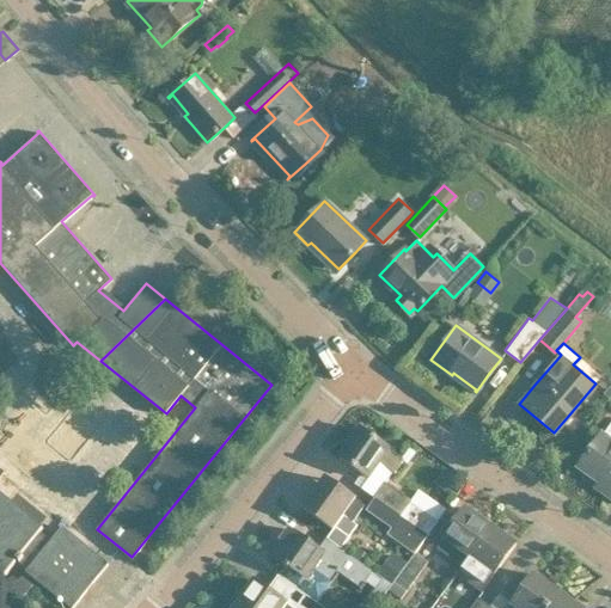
[(588,452),(578,465),(599,480),(602,478),(610,485),(605,492),(610,496),(610,424),(608,430),(604,434),(591,453),(588,452)]
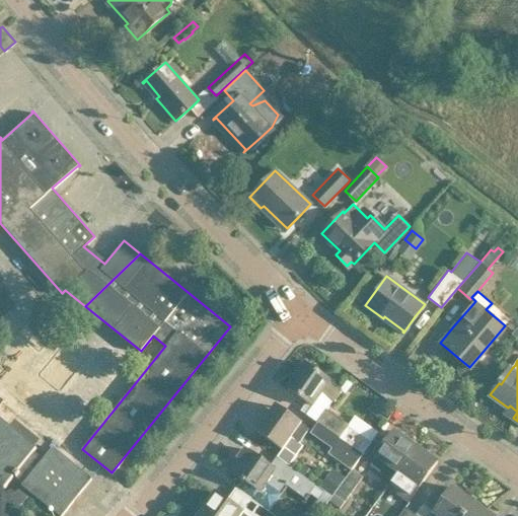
[(334,400),(335,399),(342,388),(304,363),(287,387),(321,412),(316,419),(363,451),(377,431),(354,415),(348,424),(326,408),(333,399),(334,400)]
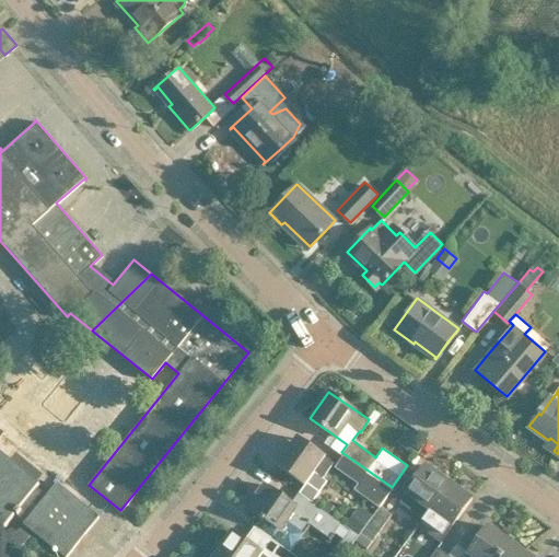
[(0,523),(3,525),(14,512),(24,520),(23,523),(65,556),(99,515),(56,480),(46,494),(36,486),(39,482),(36,480),(43,473),(14,451),(9,457),(0,451),(0,433),(2,431),(0,429),(0,523)]
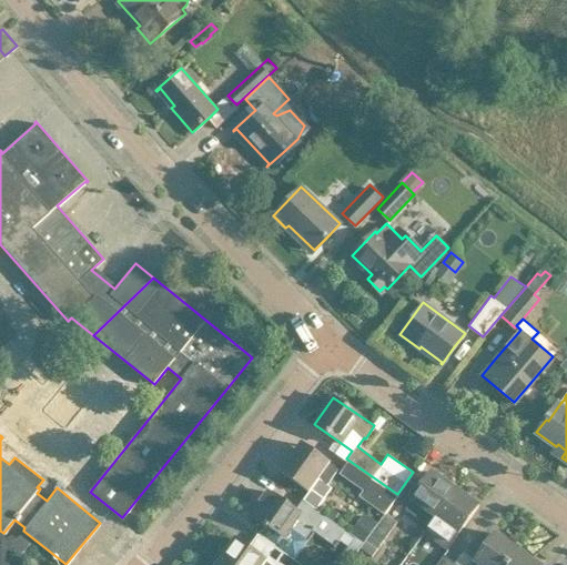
[(335,467),(332,464),(314,452),(310,457),(297,449),(281,472),(307,491),(317,476),(325,482),(335,467)]
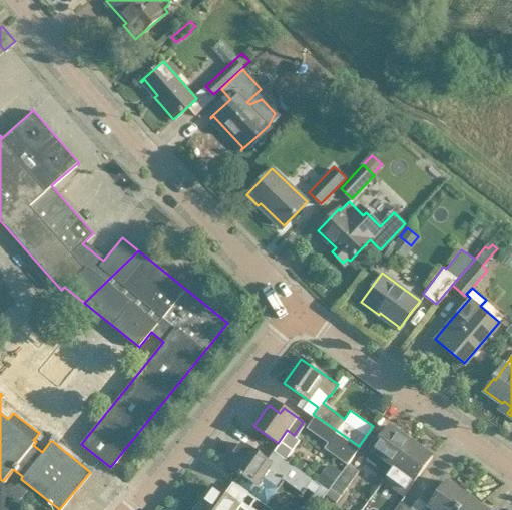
[(347,463),(359,446),(313,414),(305,426),(328,442),(324,447),(347,463)]
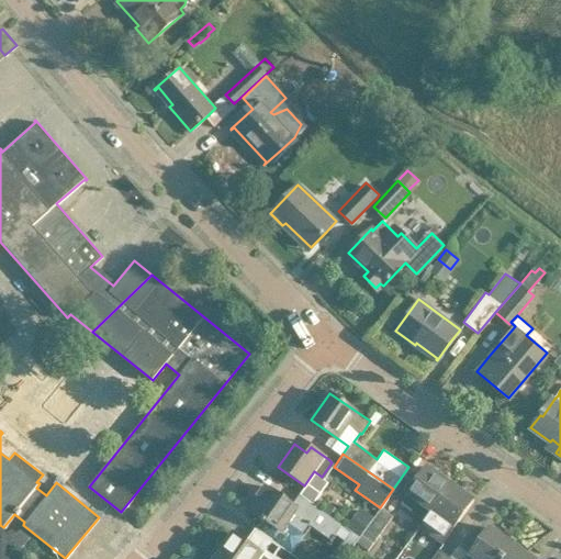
[(427,466),(401,502),(424,517),(449,481),(427,466)]
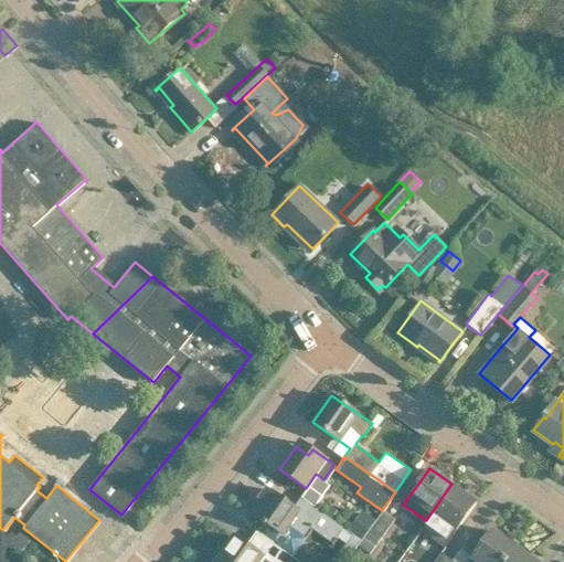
[(476,501),(451,484),(426,520),(419,529),(444,545),(454,531),(476,501)]
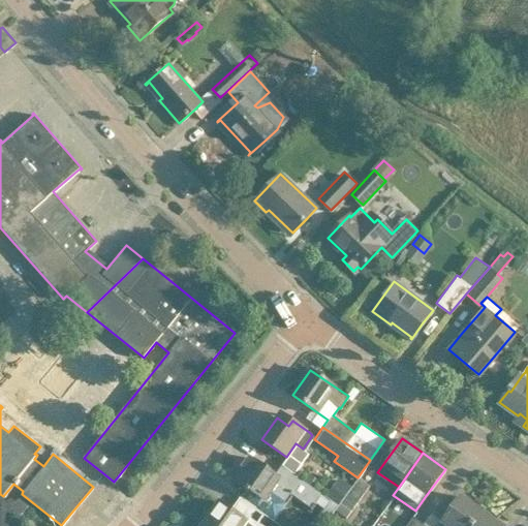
[(249,456),(234,478),(246,488),(245,490),(249,493),(250,491),(261,499),(270,489),(285,500),(290,492),(310,507),(315,502),(323,507),(313,522),(311,521),(307,525),(322,525),(327,522),(332,515),(335,509),(338,505),(335,503),(323,495),(281,465),(275,474),(249,456)]
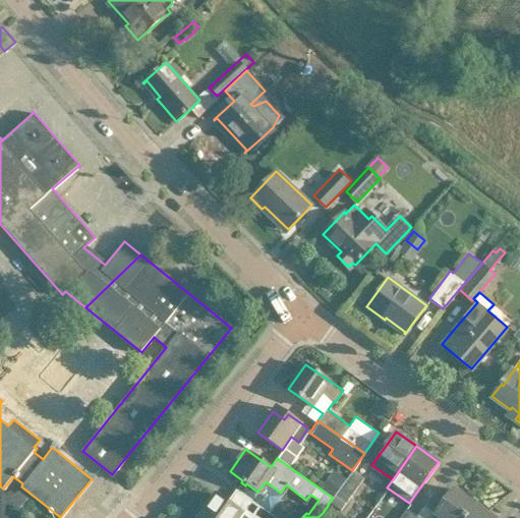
[(333,498),(330,502),(341,510),(364,476),(353,468),(346,478),(333,498)]
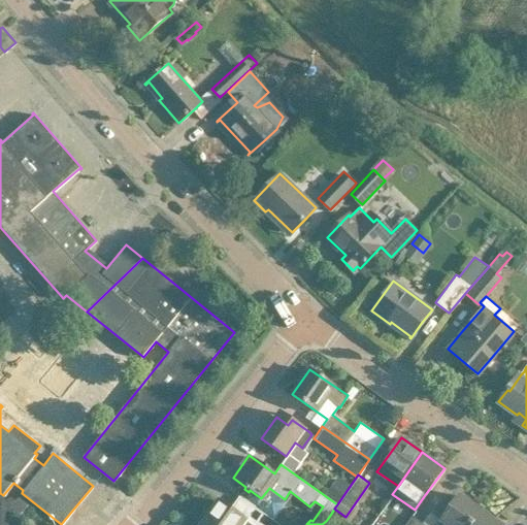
[(337,476),(323,494),(334,502),(337,504),(351,485),(337,476)]
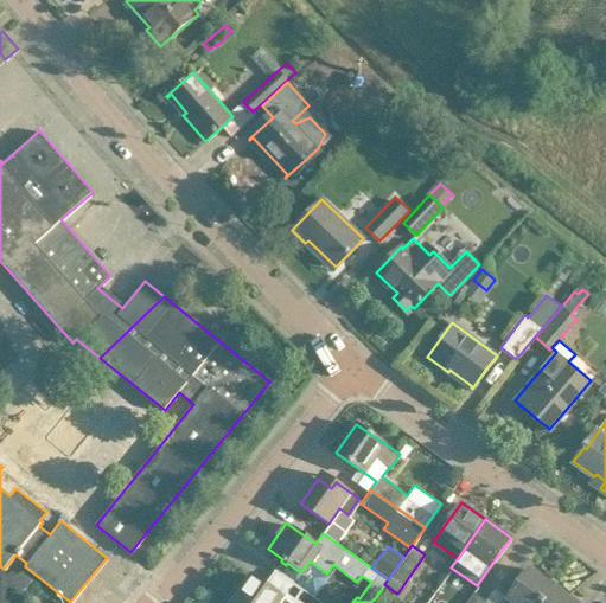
[(540,602),(554,585),(528,568),(508,596),(516,602),(540,602)]
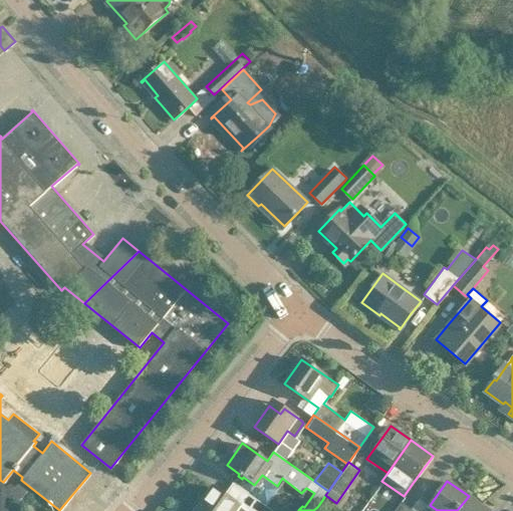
[(212,486),(197,507),(203,510),(247,510),(246,510),(255,498),(233,482),(232,482),(224,494),(212,486)]
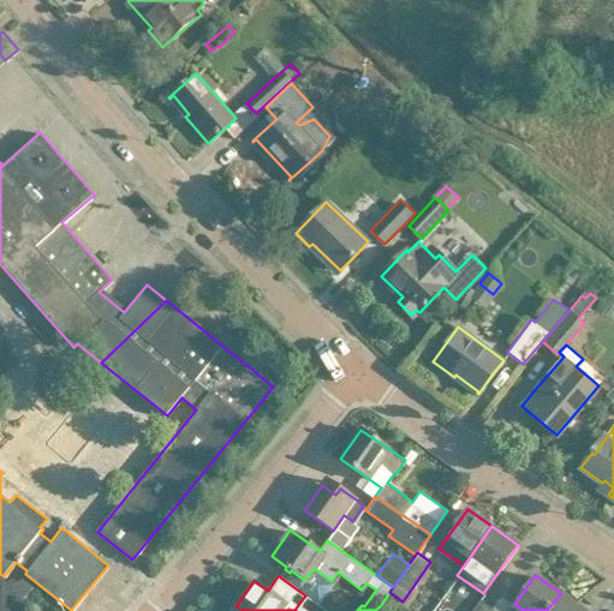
[(33,587),(22,577),(12,589),(23,598),(33,587)]
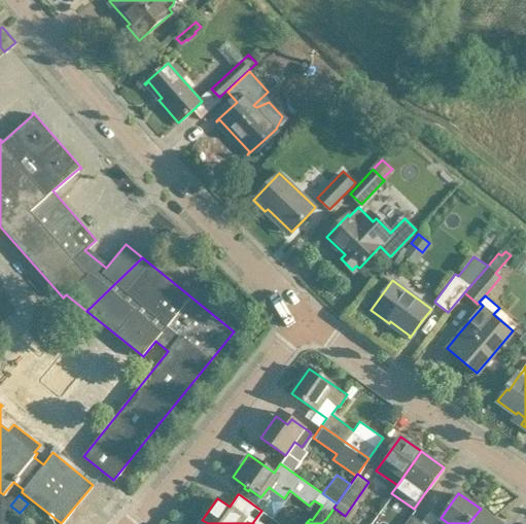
[(481,509),(468,523),(501,523),(502,523),(481,509)]
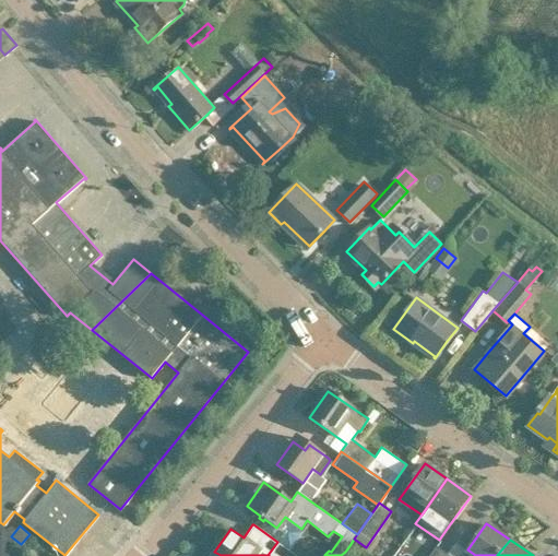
[(298,555),(277,542),(268,555),(269,555),(298,555)]
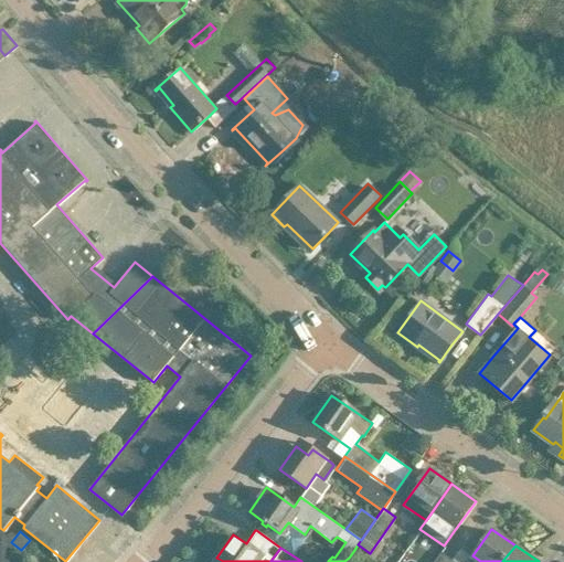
[(354,550),(349,558),(353,561),(361,561),(365,558),(354,550)]
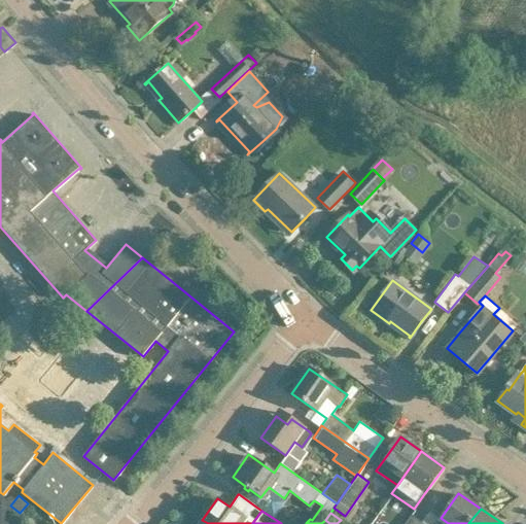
[(419,523),(422,520),(412,513),(404,523),(419,523)]
